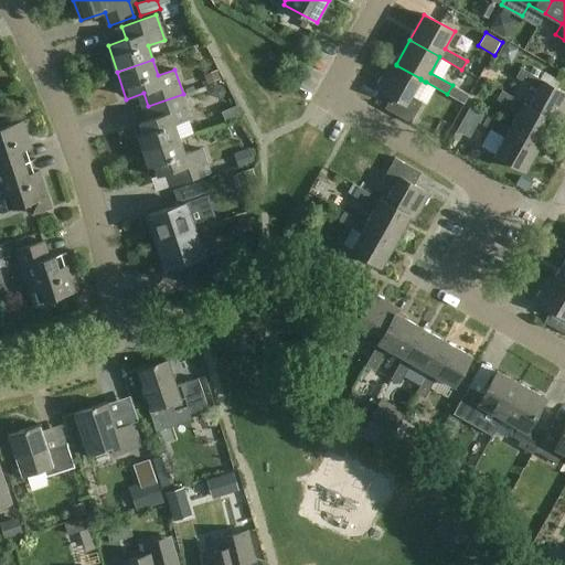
[(396,65),(396,64),(391,62),(376,87),(392,96),(384,108),(411,124),(423,103),(411,96),(420,80),(420,78),(396,65)]
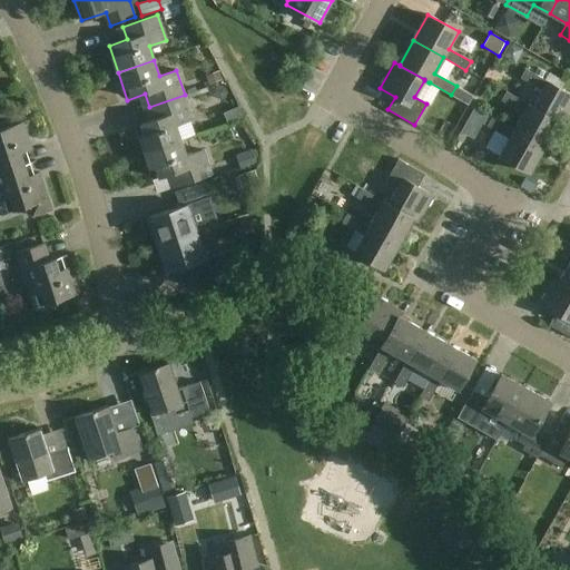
[(542,90),(533,107),(558,121),(563,125),(569,111),(569,94),(548,81),(526,69),(521,78),(542,90)]
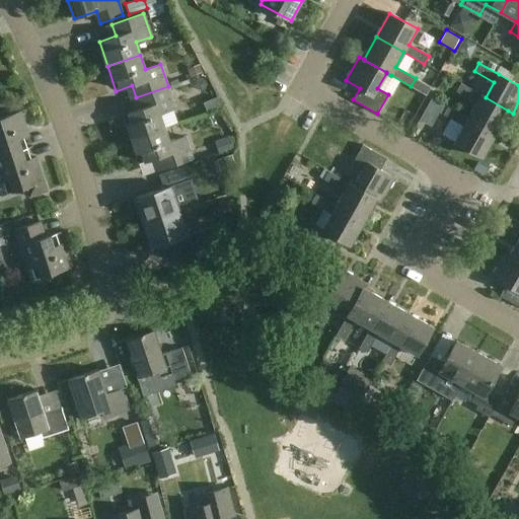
[(496,133),(508,110),(486,97),(480,94),(461,83),(456,91),(476,102),(468,118),(496,133)]
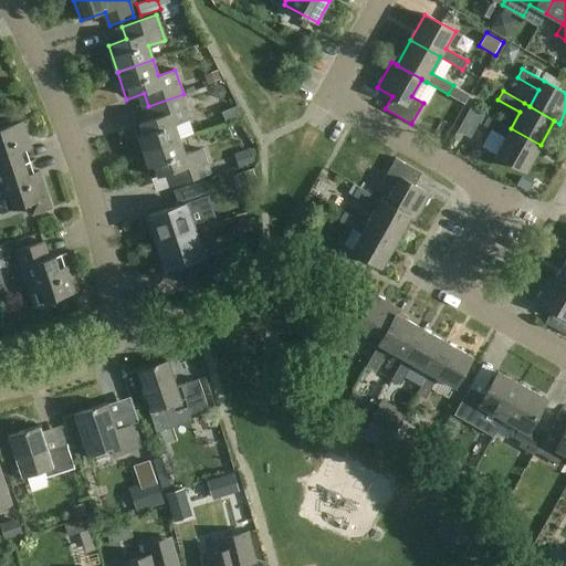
[(144,152),(179,139),(174,124),(191,118),(184,94),(148,106),(153,118),(135,124),(144,152)]
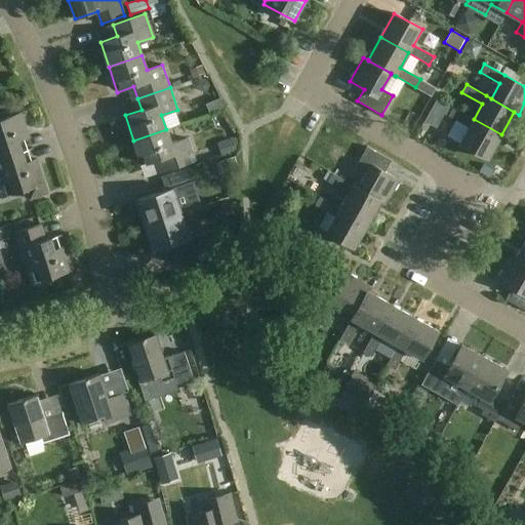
[(447,108),(435,101),(421,122),(434,129),(447,108)]
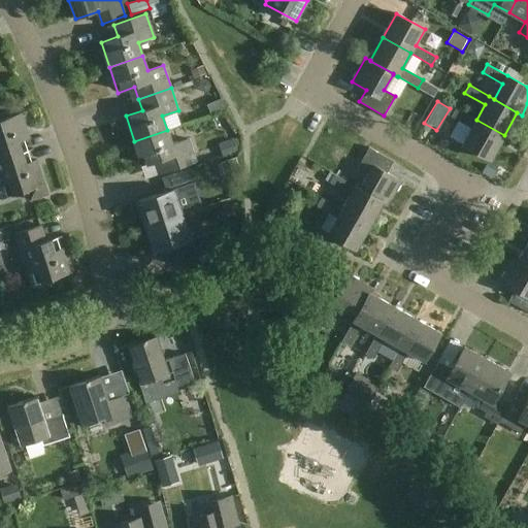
[(476,120),(456,108),(452,117),(471,128),(463,143),(491,160),(504,135),(476,120)]
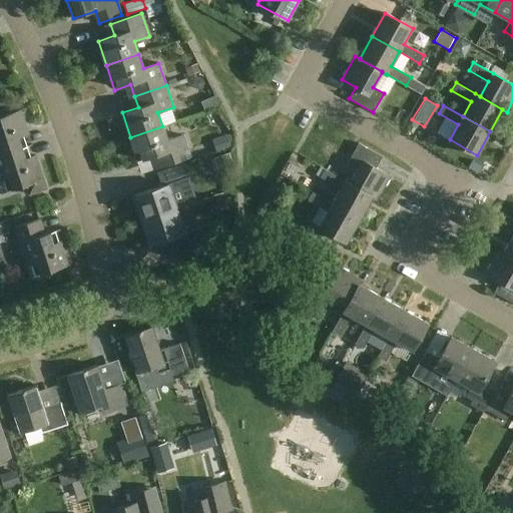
[(0,155),(32,144),(21,110),(0,116),(0,155)]
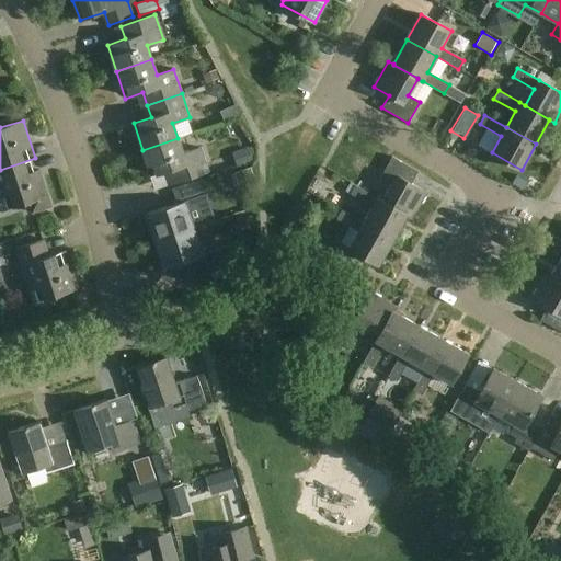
[(178,138),(142,150),(151,176),(169,171),(173,184),(208,172),(199,148),(183,153),(178,138)]
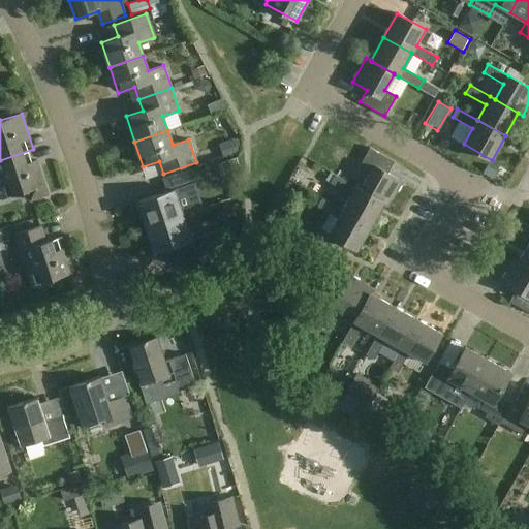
[(369,174),(361,189),(383,203),(389,206),(402,181),(387,173),(394,161),(370,148),(359,167),(369,174)]
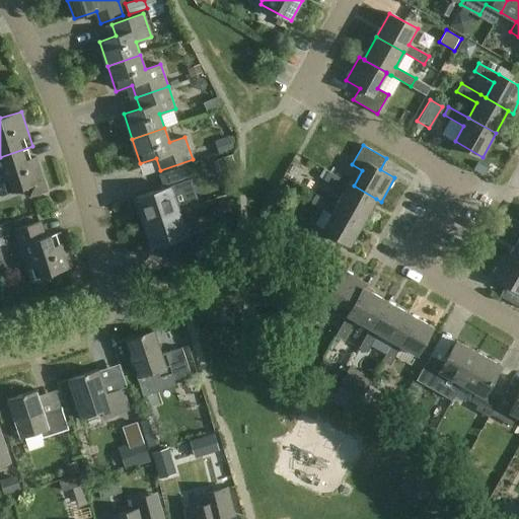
[(48,193),(45,181),(32,146),(0,157),(0,190),(2,196),(25,188),(29,199),(48,193)]
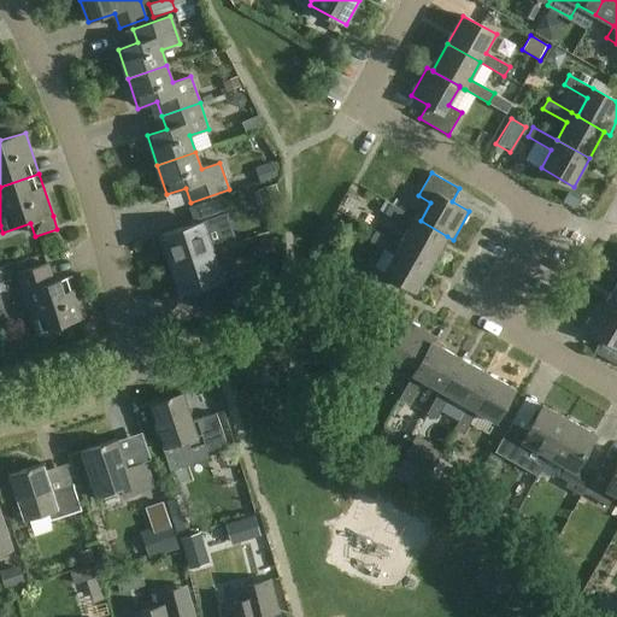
[(170,265),(213,251),(204,222),(230,212),(224,197),(191,207),(195,223),(160,235),(170,265)]
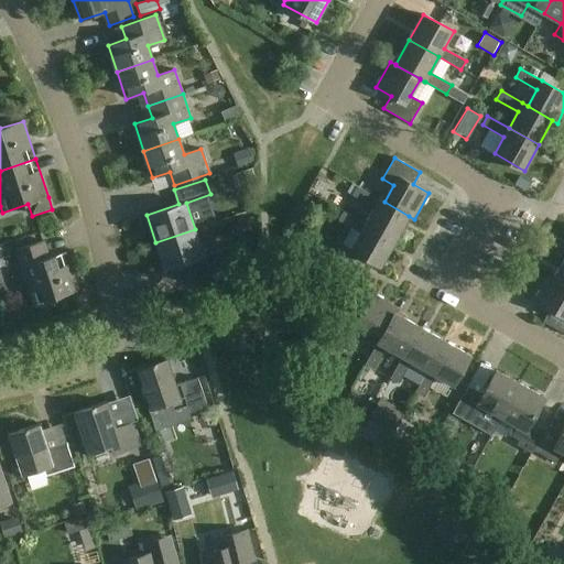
[(384,202),(379,198),(358,186),(353,195),(375,207),(365,224),(396,240),(409,216),(384,202)]
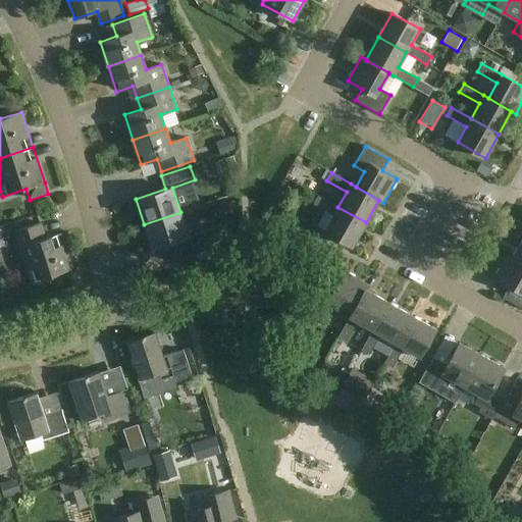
[(337,207),(318,196),(313,204),(333,215),(324,230),(352,247),(366,222),(337,207)]
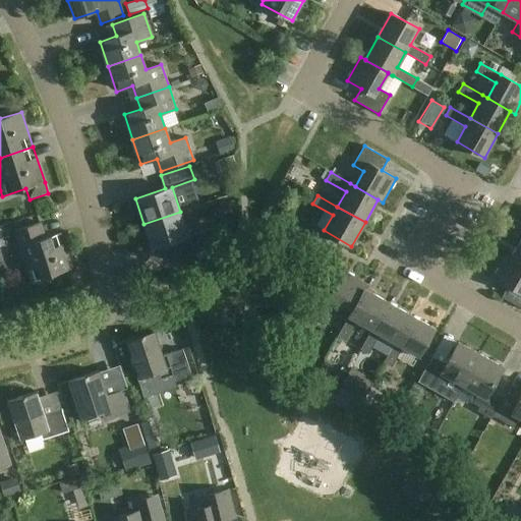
[(188,236),(180,212),(143,224),(153,249),(166,244),(170,257),(216,242),(211,229),(188,236)]
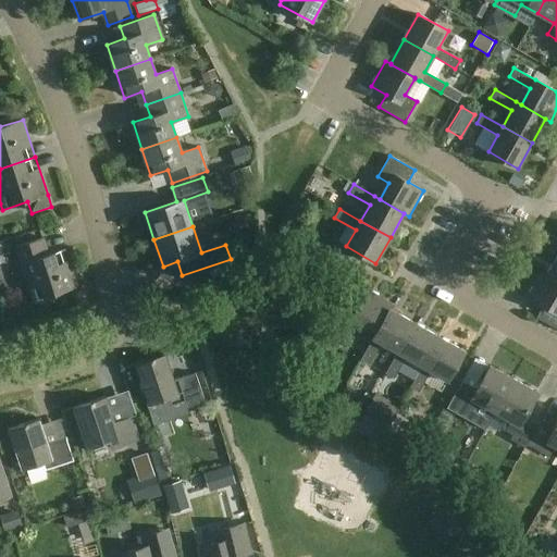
[(49,255),(44,237),(14,247),(33,302),(78,287),(65,248),(49,255)]
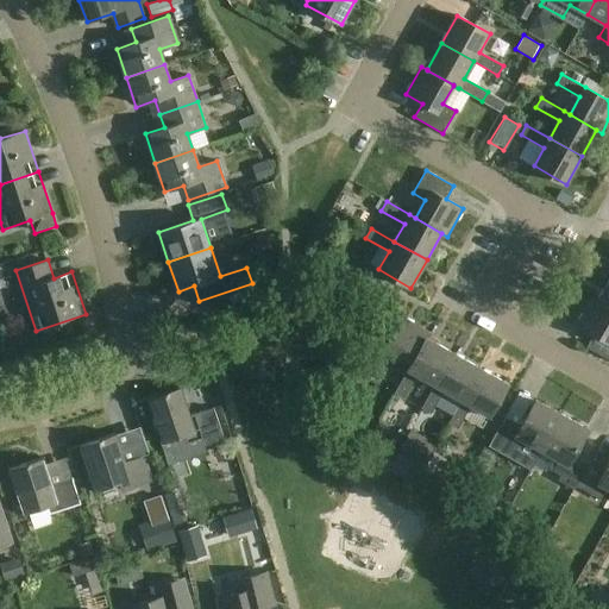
[(608,280),(598,300),(608,306),(608,280)]
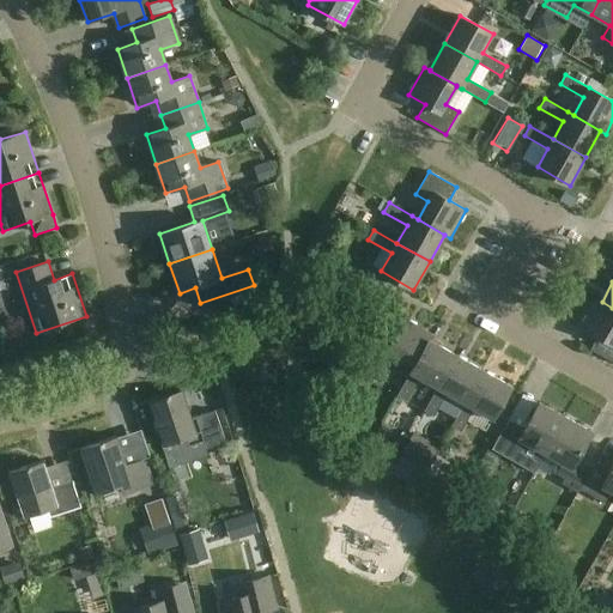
[(612,308),(602,302),(596,298),(581,327),(598,337),(590,350),(612,362),(612,308)]
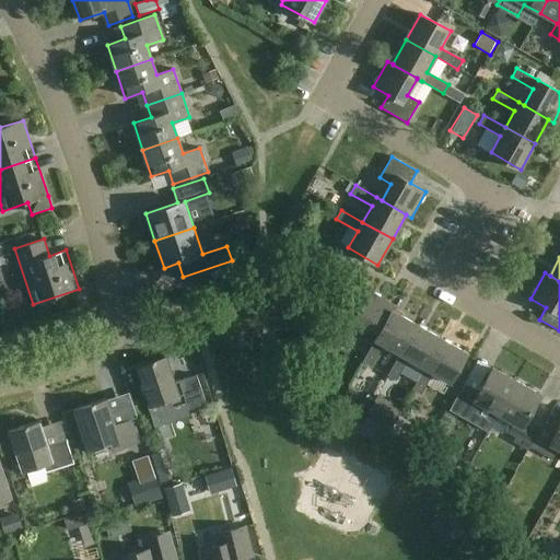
[(362,326),(377,335),(378,335),(392,311),(393,311),(395,305),(370,291),(352,321),(353,321),(340,342),(349,347),(362,326)]
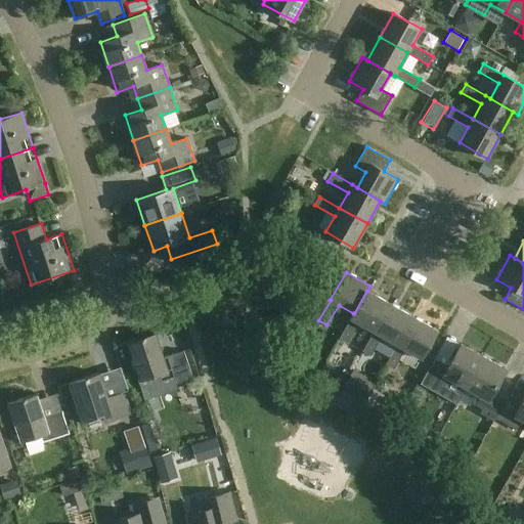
[(375,332),(390,304),(367,291),(366,291),(354,313),(353,313),(350,318),(351,318),(340,339),(348,343),(359,322),(374,332),(375,332)]
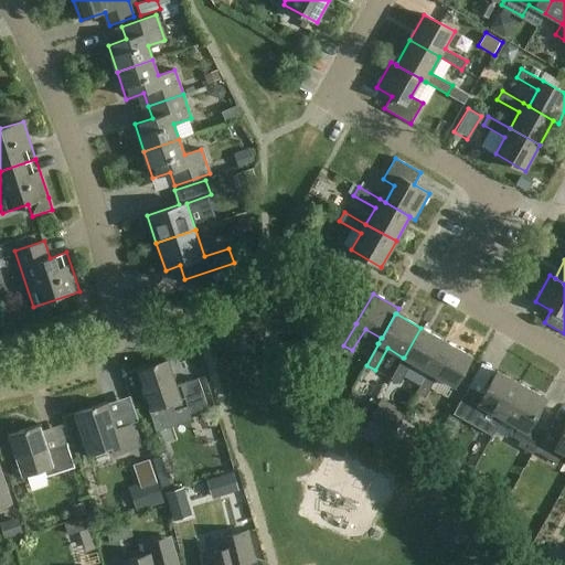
[(428,372),(446,341),(420,328),(404,358),(403,358),(380,398),(388,403),(412,362),(428,371),(428,372)]
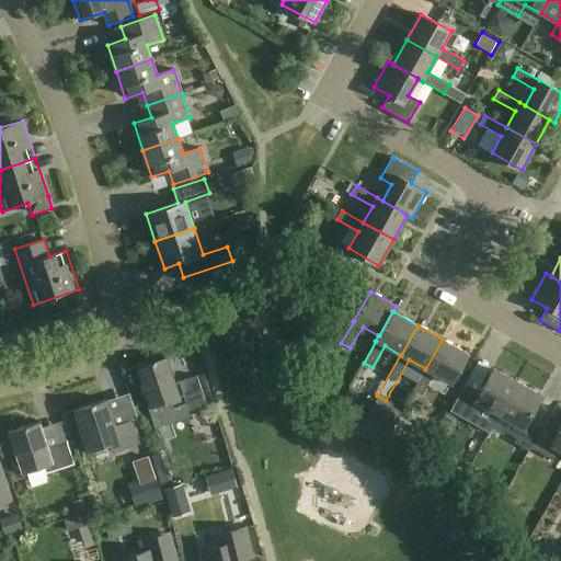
[(468,353),(443,339),(425,369),(425,368),(413,390),(422,396),(434,374),(451,384),(468,353)]
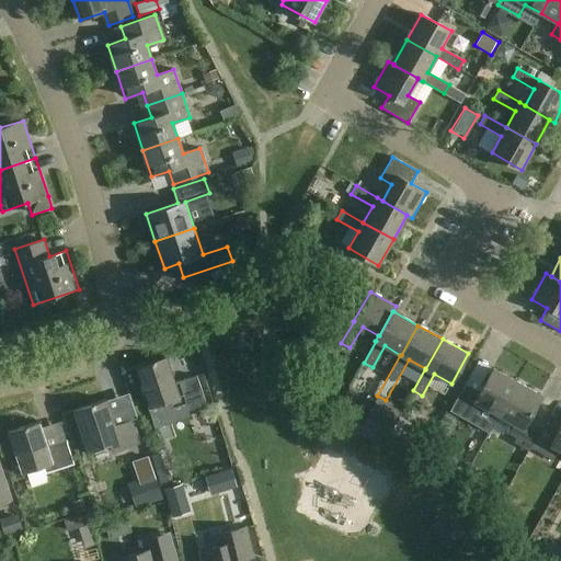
[(175,382),(167,356),(136,367),(149,409),(171,401),(173,409),(187,403),(190,409),(206,403),(196,376),(175,382)]
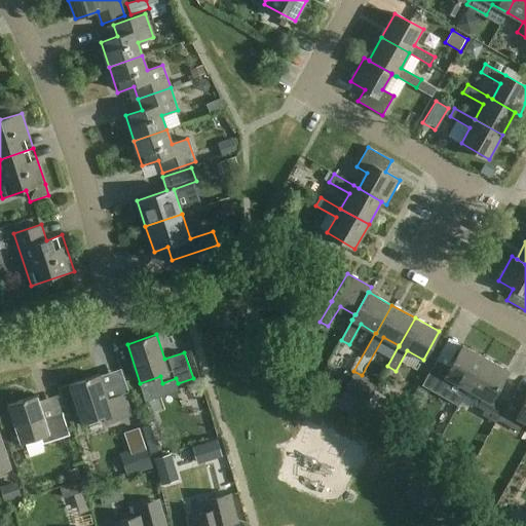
[(456,382),(467,389),(485,358),(462,344),(450,367),(437,360),(424,382),(438,389),(439,387),(450,393),(456,382)]
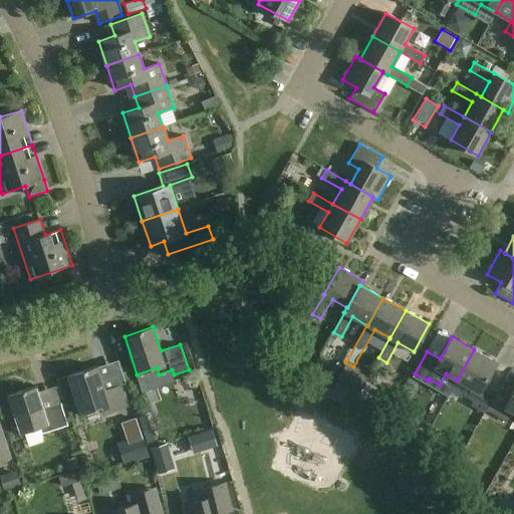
[(474,349),(457,380),(469,387),(464,396),(474,402),(471,405),(485,413),(486,410),(497,391),(484,383),(496,361),(474,349)]
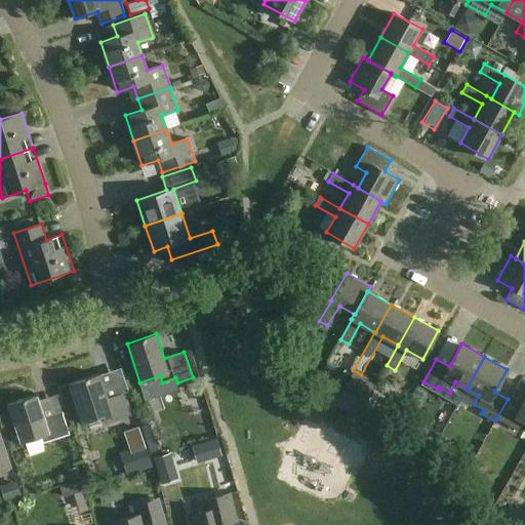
[(108,398),(99,374),(70,384),(83,422),(103,415),(106,422),(132,413),(125,393),(108,398)]
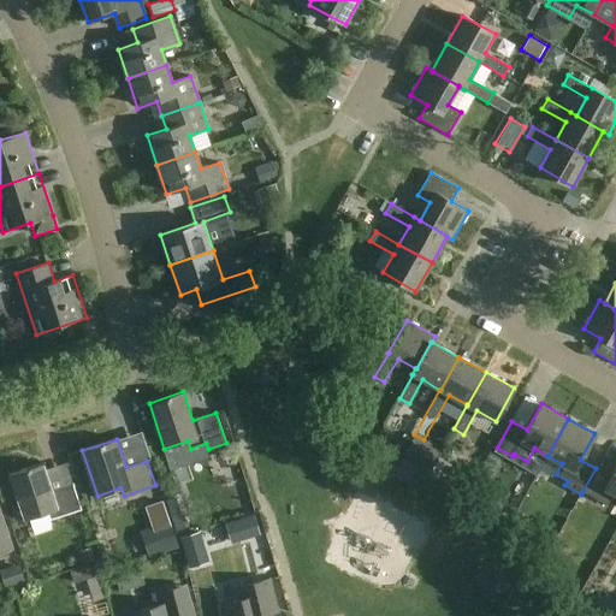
[(53,491),(43,463),(9,474),(24,520),(48,511),(51,520),(82,509),(73,485),(53,491)]
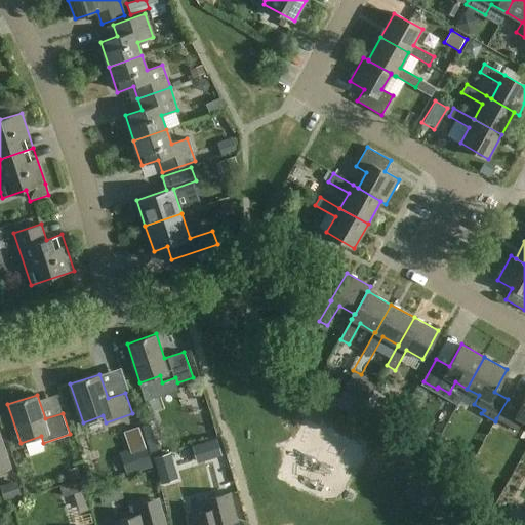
[(509,397),(508,399),(496,418),(518,431),(523,420),(524,421),(524,399),(522,404),(509,397)]
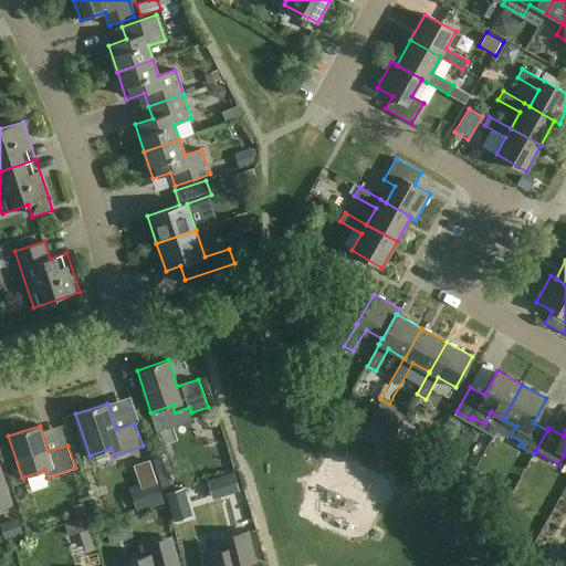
[(0,509),(13,505),(0,465),(0,509)]
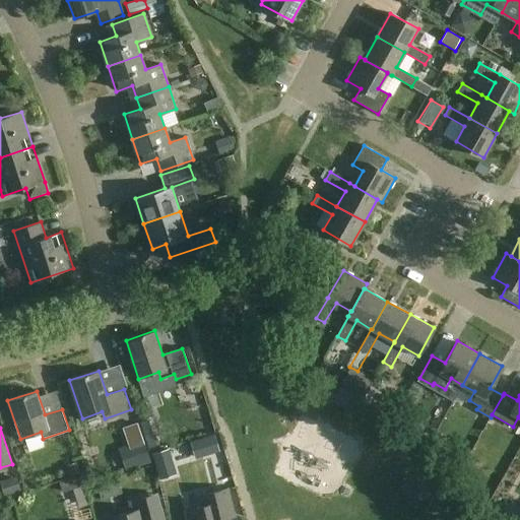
[(213,435),(202,438),(206,451),(217,448),(213,435)]
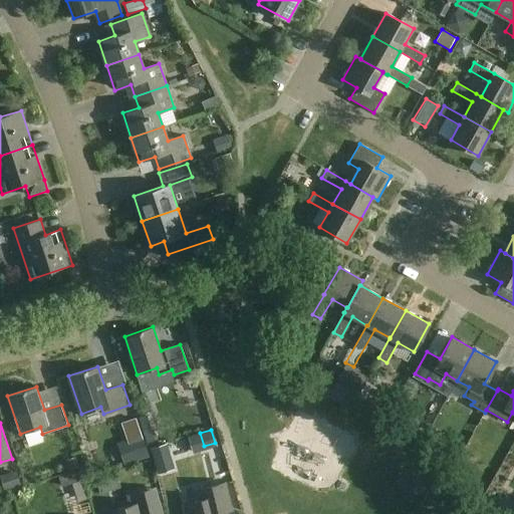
[(143,435),(117,443),(124,464),(149,456),(143,435)]
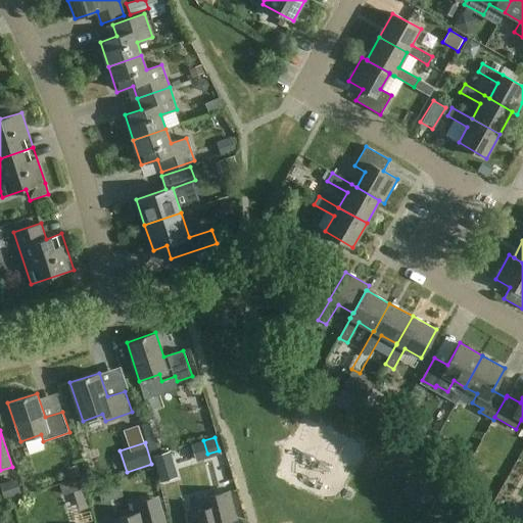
[(236,518),(229,491),(201,498),(204,509),(188,513),(190,522),(222,522),(236,518)]
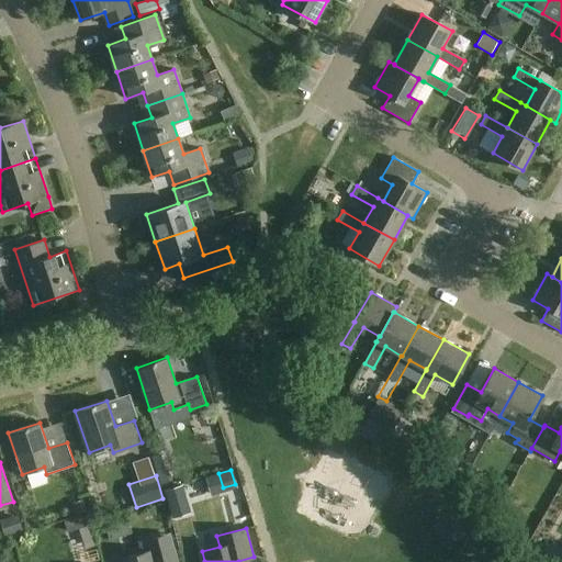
[(165,547),(163,536),(149,539),(149,541),(139,543),(142,552),(121,558),(121,561),(176,561),(171,546),(165,547)]
